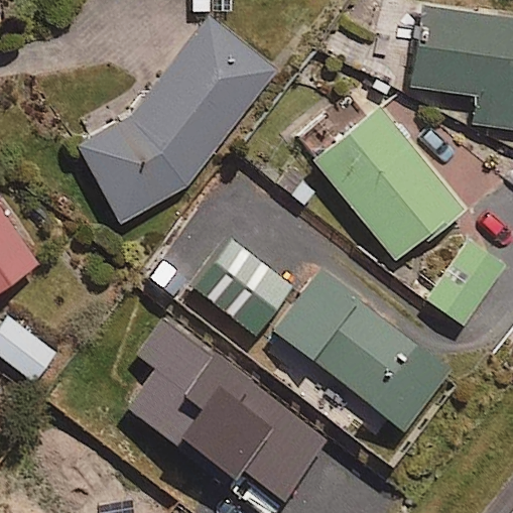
[(512,19),(424,5),(411,85),(480,96),(475,125),(512,131),(512,19)]
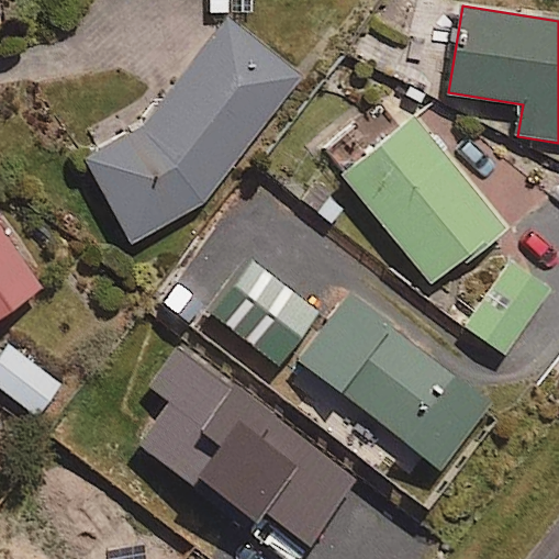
[(205,199),(300,79),(233,25),(145,122),(84,160),(130,235),(205,199)]
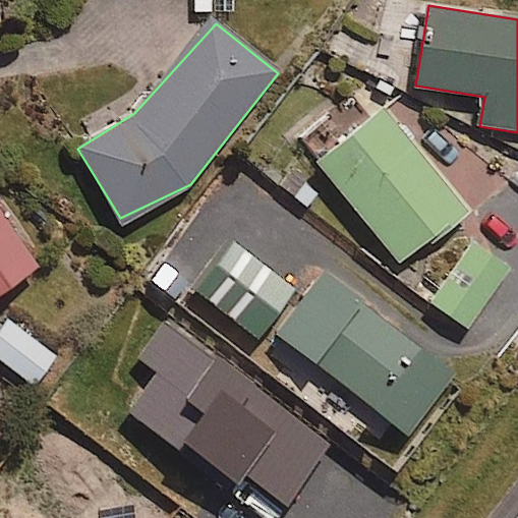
[(399,264),(465,211),(382,107),(315,160),(399,264)]
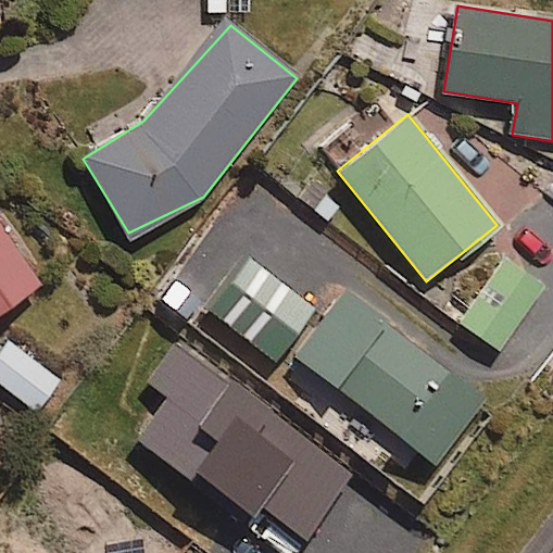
[(0,311),(40,284),(0,225),(0,311)]
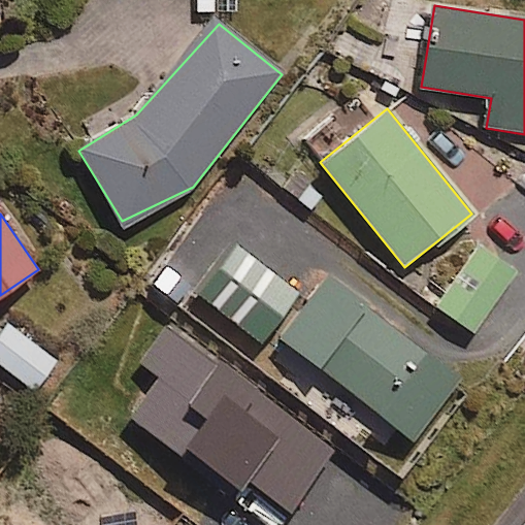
[(473,331),(517,269),(479,242),(434,304),(473,331)]
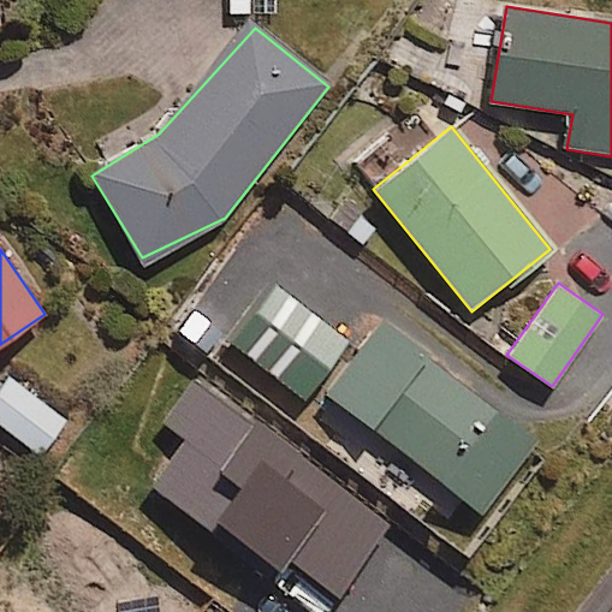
[(481,512),(535,441),(382,324),(327,394),(481,512)]
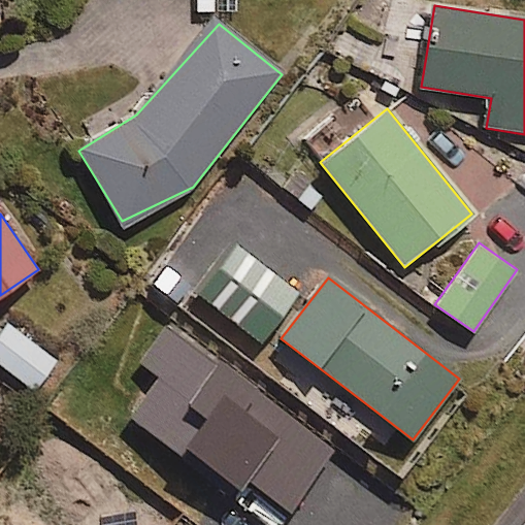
[(0,366),(34,392),(57,363),(7,325),(0,334),(0,366)]
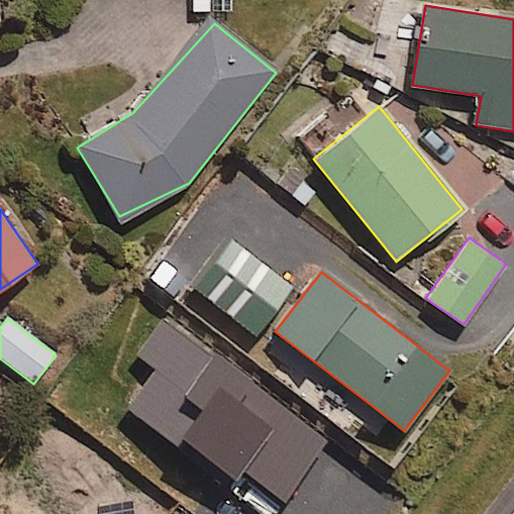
[(185,430),(226,388),(163,324),(120,367),(185,430)]
